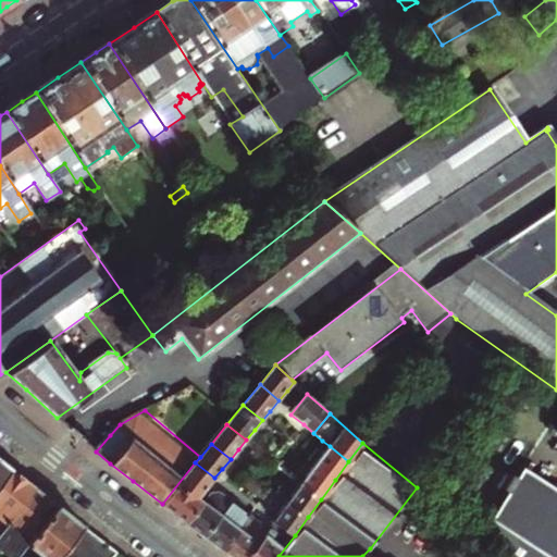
[(322,456),(317,465),(335,480),(348,461),(330,446),(322,456)]
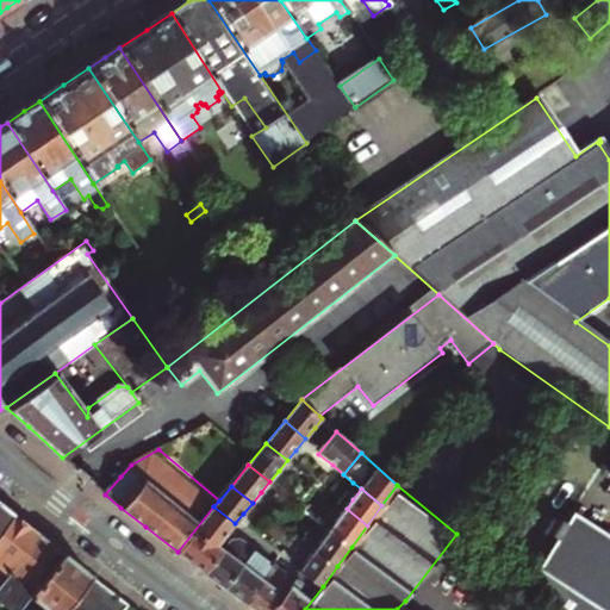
[(303,499),(296,495),(291,499),(298,505),(303,499)]
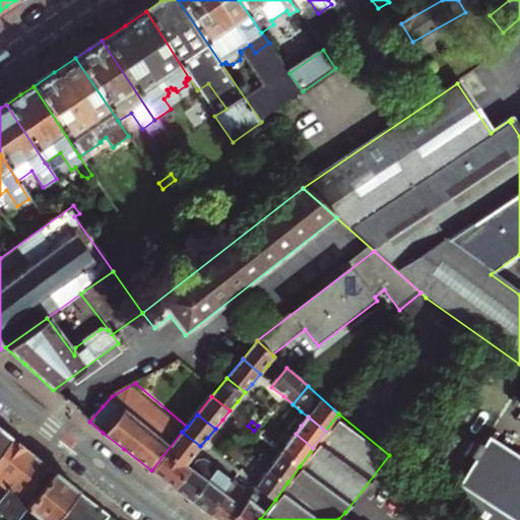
[(254,431),(248,426),(244,431),(250,436),(254,431)]
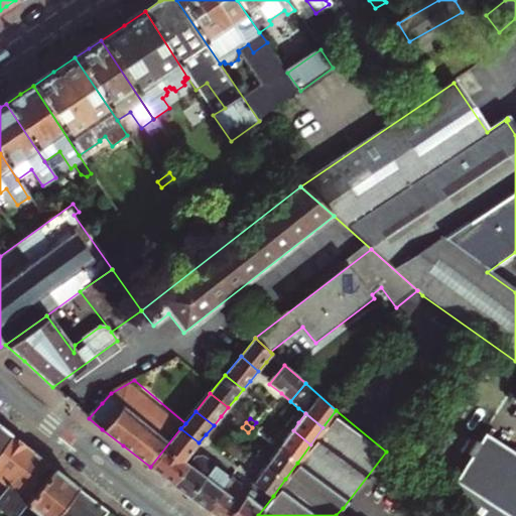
[(0,450),(11,436),(1,428),(0,427),(0,450)]
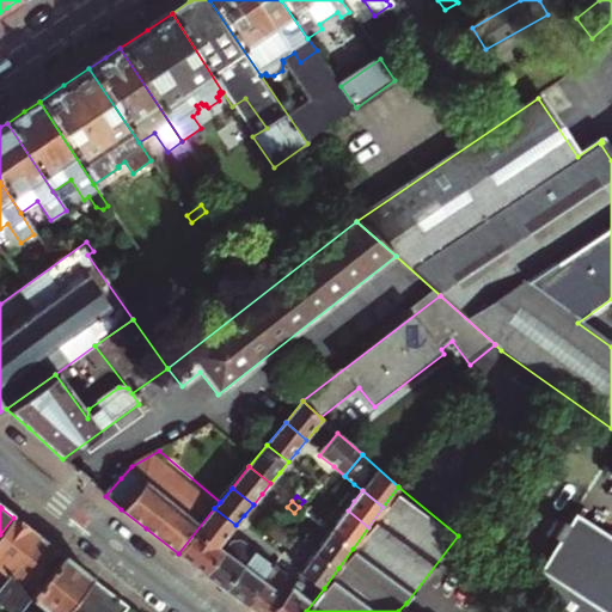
[(305,512),(299,507),(294,513),(300,518),(305,512)]
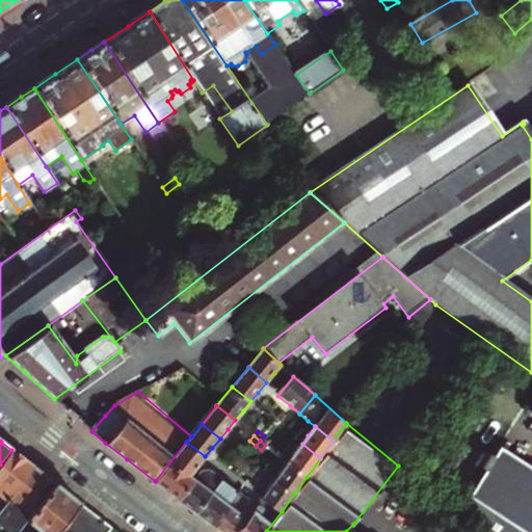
[(186,442),(155,481),(164,488),(177,498),(179,500),(194,479),(192,477),(190,475),(205,456),(186,442)]
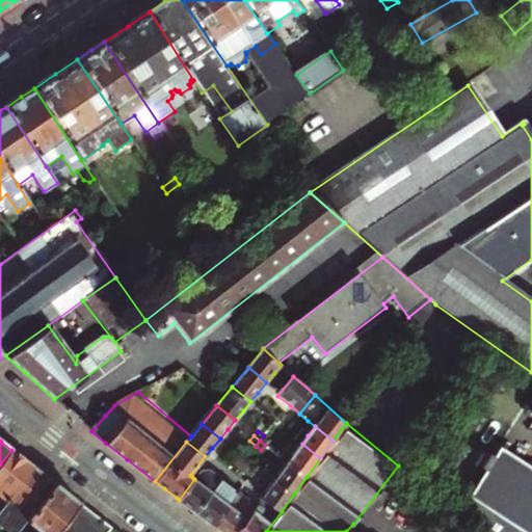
[(294,454),(287,462),(307,477),(320,458),(302,444),(294,454)]
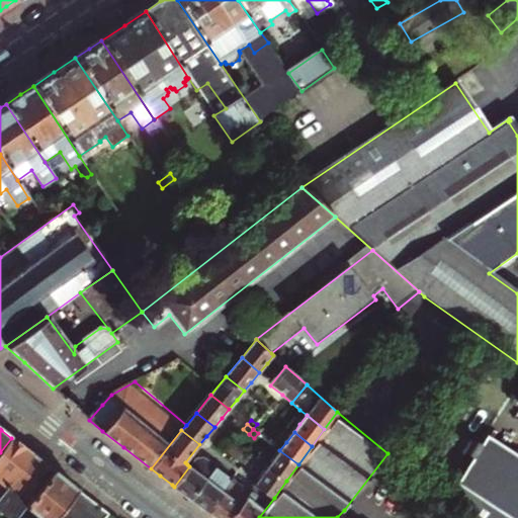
[(517,517),(517,453),(487,434),(481,443),(478,440),(468,453),(472,456),(442,501),(463,517),(517,517)]
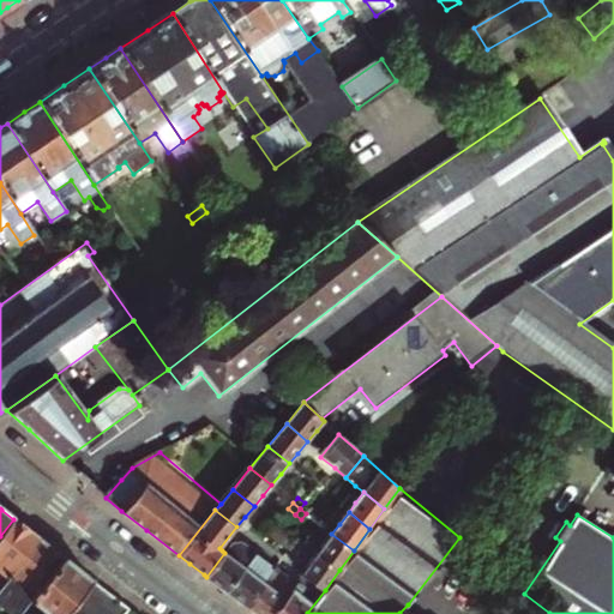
[(0,588),(40,540),(26,529),(13,519),(0,536),(0,588)]
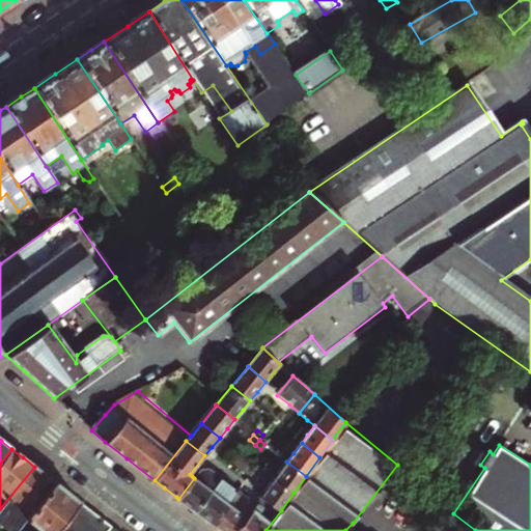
[(240,454),(233,462),(239,466),(245,458),(240,454)]
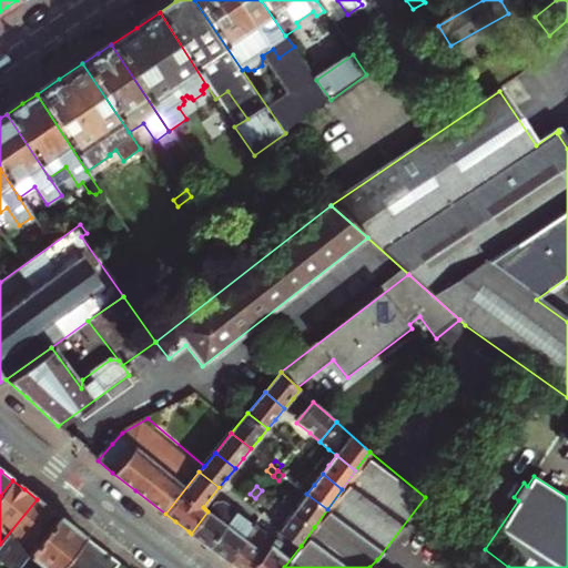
[(266,494),(262,490),(255,498),(260,503),(266,494)]
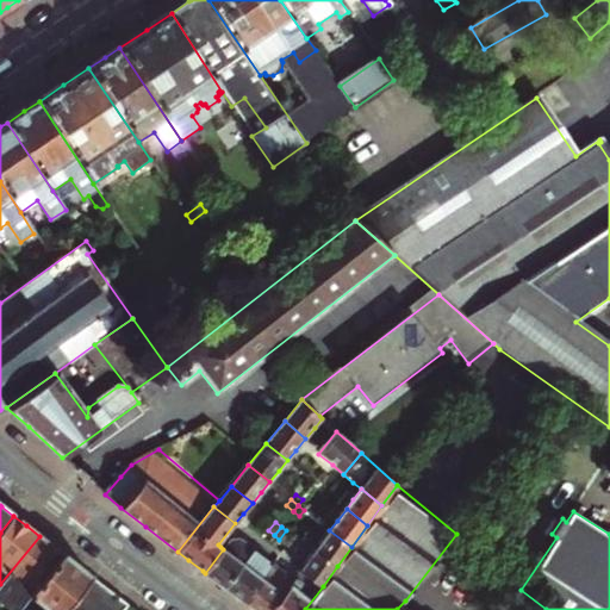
[(286,530),(279,540),(287,546),(294,537),(286,530)]
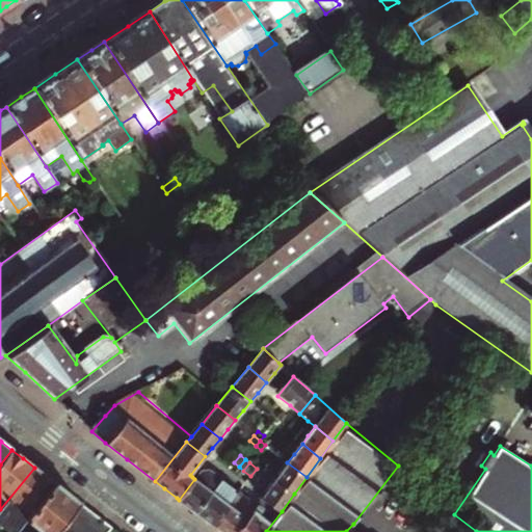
[(282,471),(274,479),(294,494),(307,477),(287,462),(282,471)]
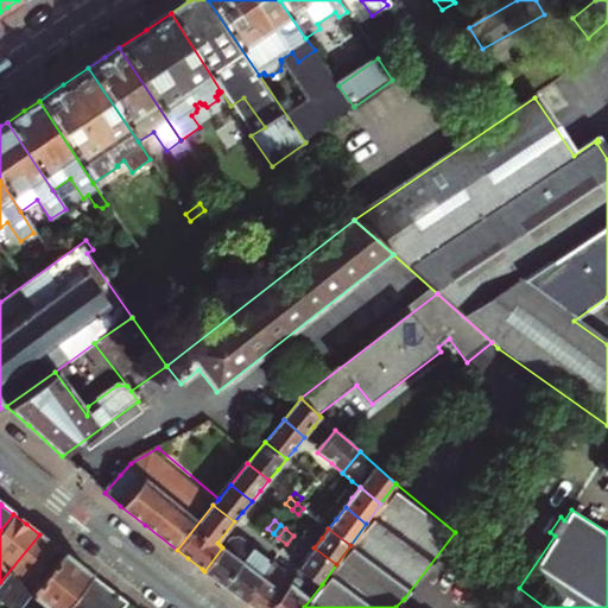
[(299,537),(295,533),(293,536),(286,544),(291,549),(299,537)]
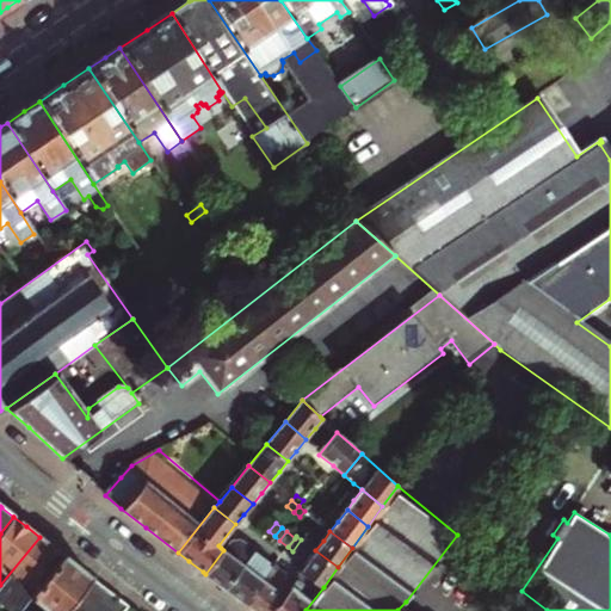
[(0,586),(23,605),(63,555),(49,544),(39,537),(0,585),(0,586)]
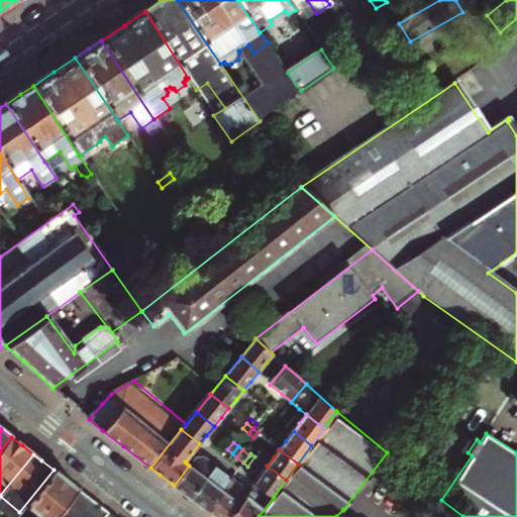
[(197,456),(190,466),(189,466),(174,486),(183,492),(191,498),(208,477),(216,466),(204,455),(197,456)]
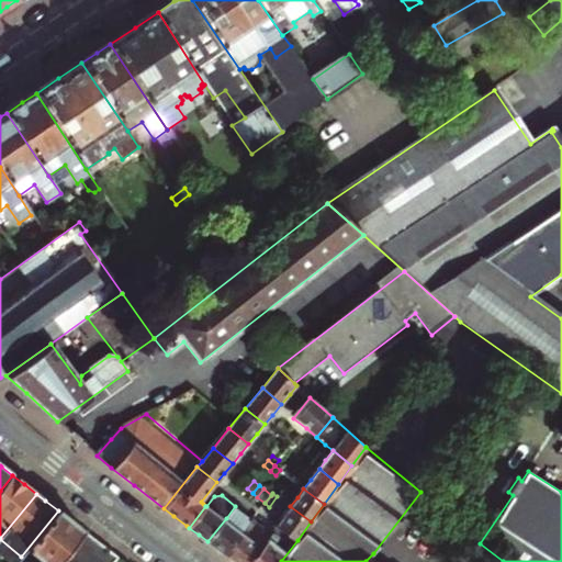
[(226,518),(208,541),(216,549),(227,557),(255,520),(235,506),(226,518)]
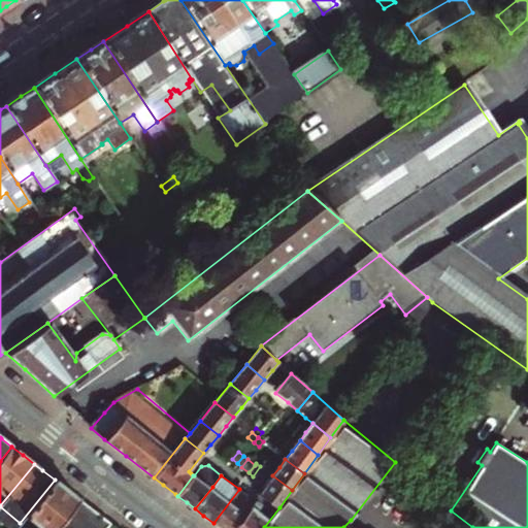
[(266,484),(260,493),(279,507),(292,490),(272,475),(266,484)]
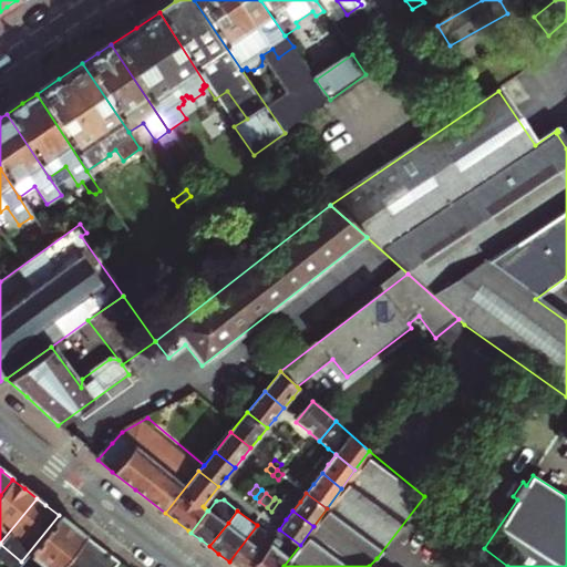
[(60,566),(85,535),(69,523),(59,515),(21,562),(17,566),(60,566)]
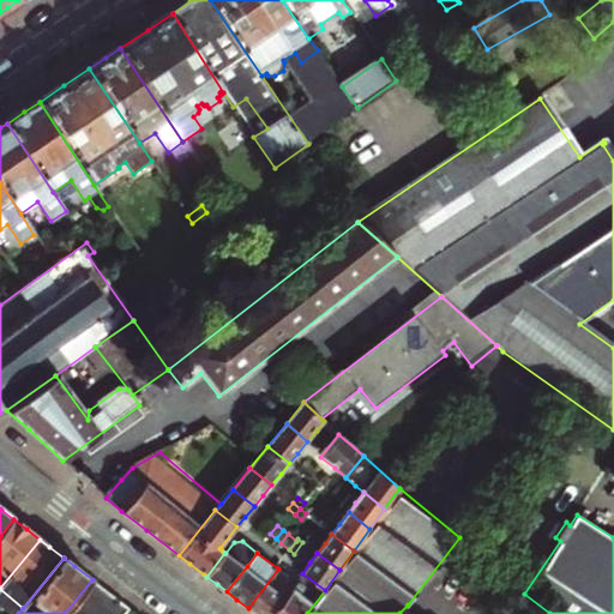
[(278,569),(248,608),(256,613),(272,613),(296,582),(278,569)]
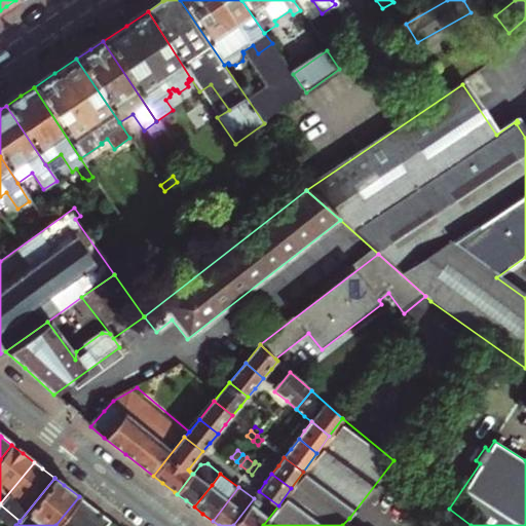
[(259,491),(254,498),(233,525),(263,525),(278,505),(259,491)]
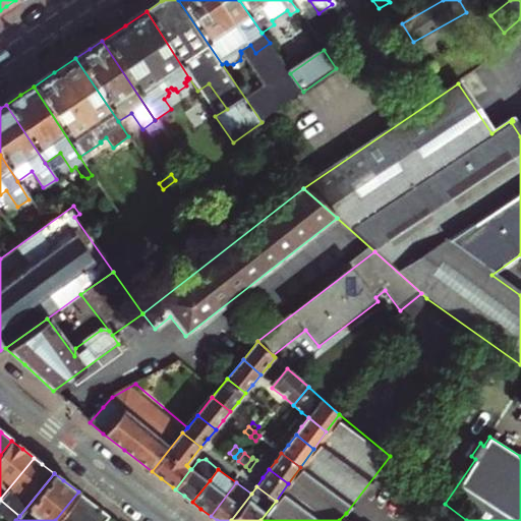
[(81,520),(95,505),(85,498),(78,491),(55,520),(81,520)]
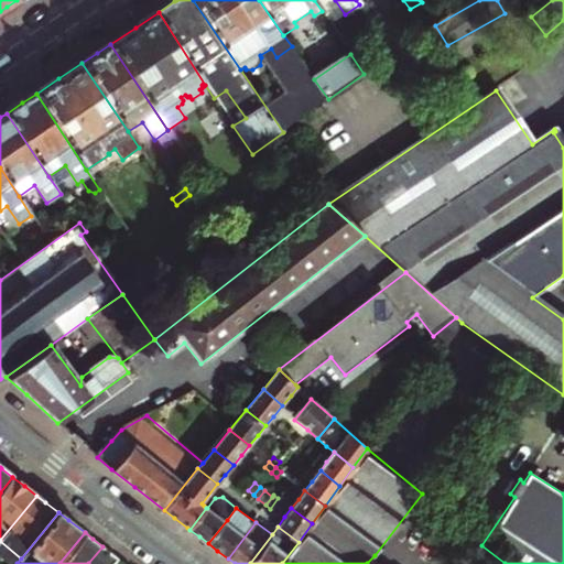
[(110,553),(102,546),(88,563),(114,563),(118,559),(110,553)]
